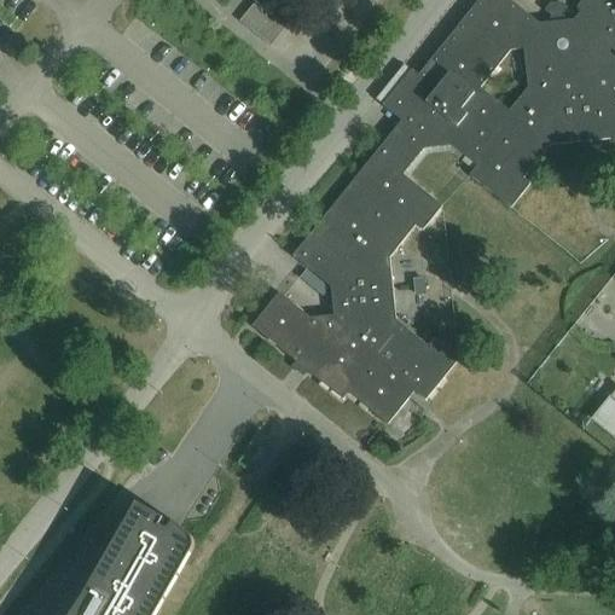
[(268,45),(284,25),(253,0),(237,19),(268,45)]
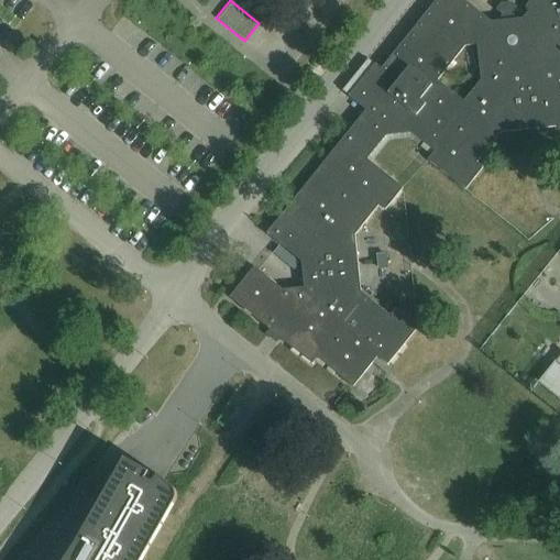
[(509,12),(500,13),(495,19),(489,20),(463,0),(432,0),(408,31),(379,67),(373,63),(347,95),(363,109),(348,128),(264,232),(299,260),(302,286),(281,288),(252,265),(228,296),(267,328),(263,332),(274,341),(278,337),(310,362),(315,357),(351,385),(375,354),(386,363),(416,326),(394,308),(388,315),(359,289),(354,233),(379,204),(385,208),(403,186),(366,157),(386,133),(412,131),(435,150),(428,158),(465,188),(483,166),(476,162),(501,131),(556,124),(559,128),(559,0),(528,0),(523,7),(527,9),(520,17),(516,18),(509,12)]
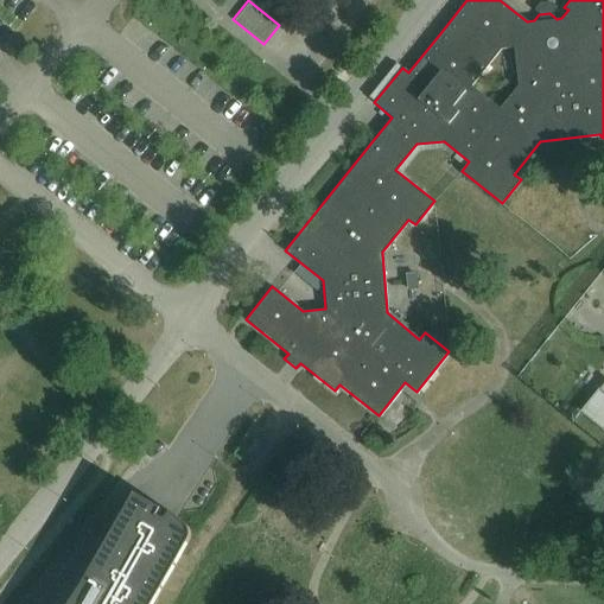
[(603,375),(577,408),(603,430),(603,375)]
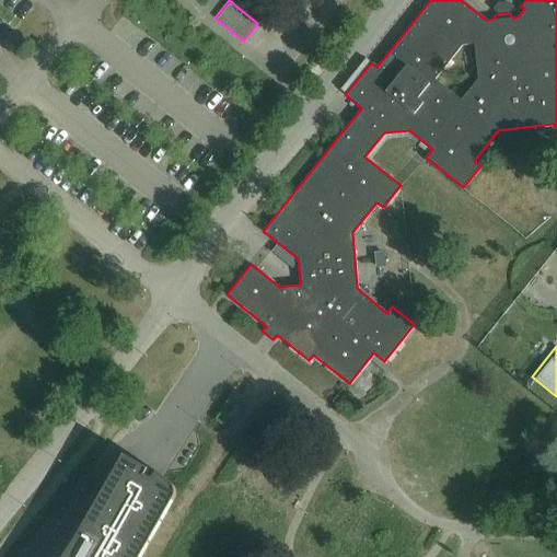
[(137,556),(172,496),(172,495),(173,494),(173,492),(173,491),(173,490),(173,489),(173,488),(172,487),(172,486),(171,485),(171,484),(170,483),(169,482),(161,475),(155,471),(149,478),(140,473),(139,474),(120,463),(125,455),(122,453),(62,556),(137,556)]
